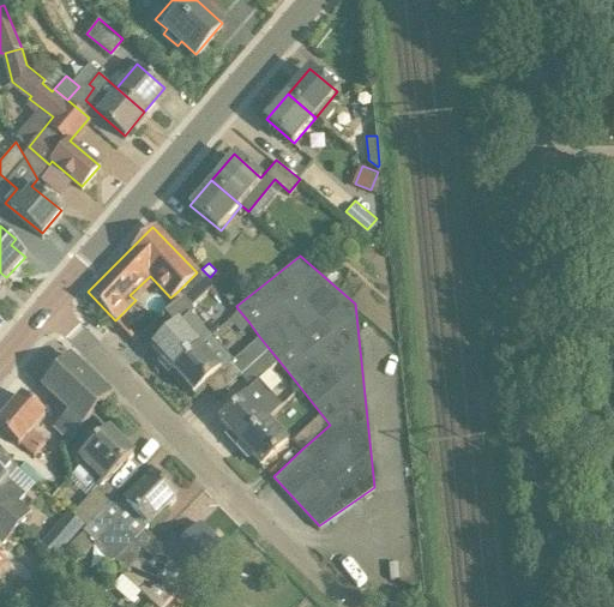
[(331,280),(338,271),(330,264),(324,272),(331,280)]
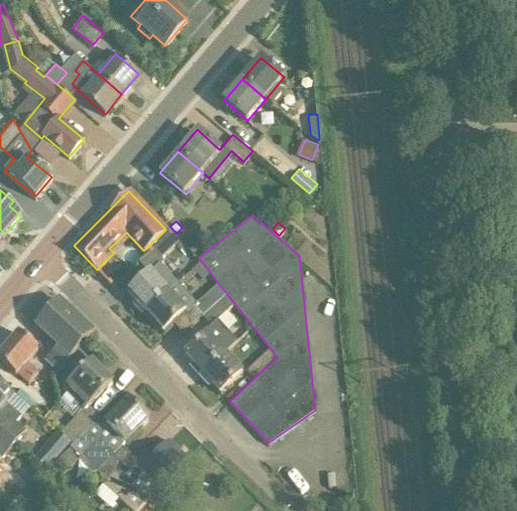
[(169,226),(166,229),(149,245),(162,258),(181,238),(169,226)]
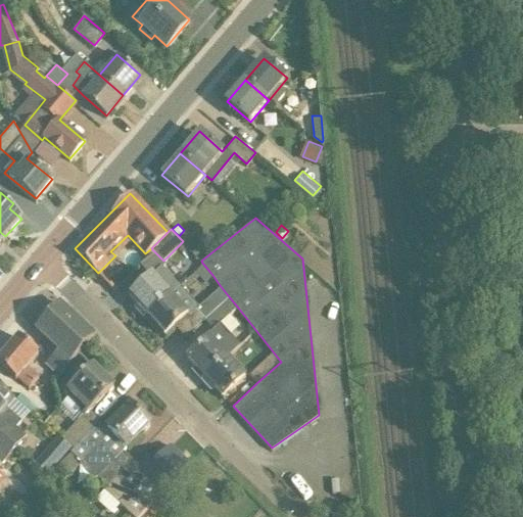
[(202,263),(196,269),(199,273),(205,281),(212,275),(202,263)]
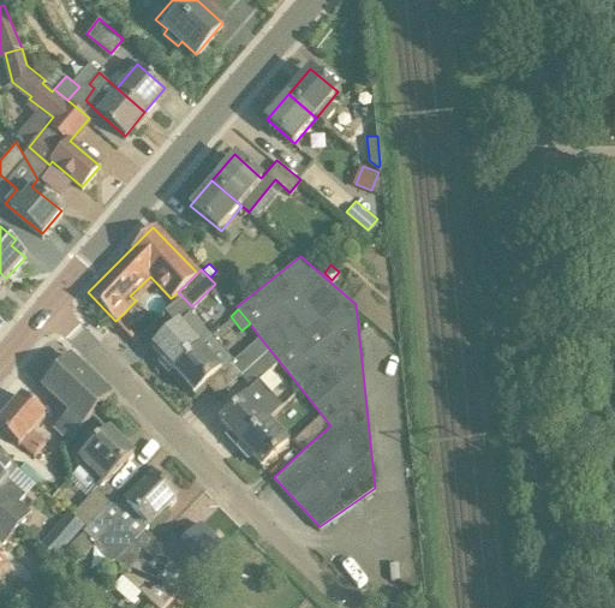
[(149,344),(151,346),(173,369),(210,334),(190,310),(153,345),(150,344),(149,344)]
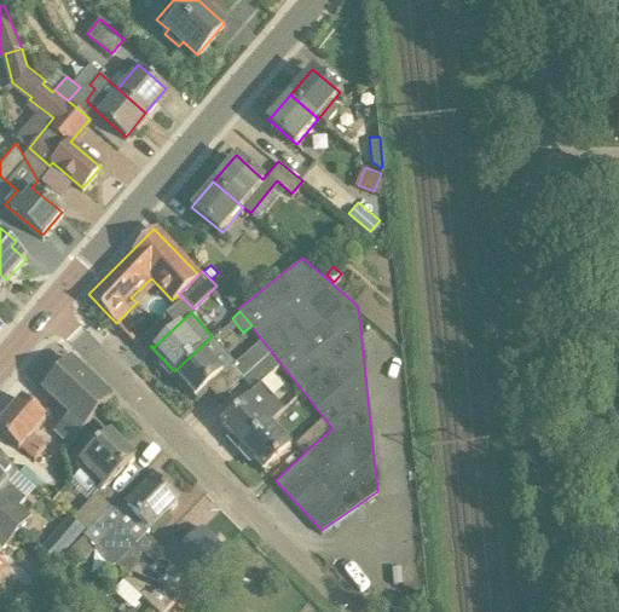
[(212,336),(215,340),(229,329),(225,324),(212,336)]
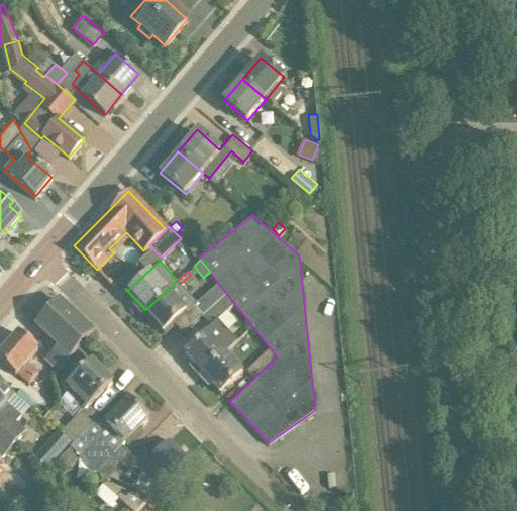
[(180,284),(177,281),(145,310),(165,331),(166,330),(165,329),(193,303),(202,313),(225,292),(217,282),(196,302),(180,284)]
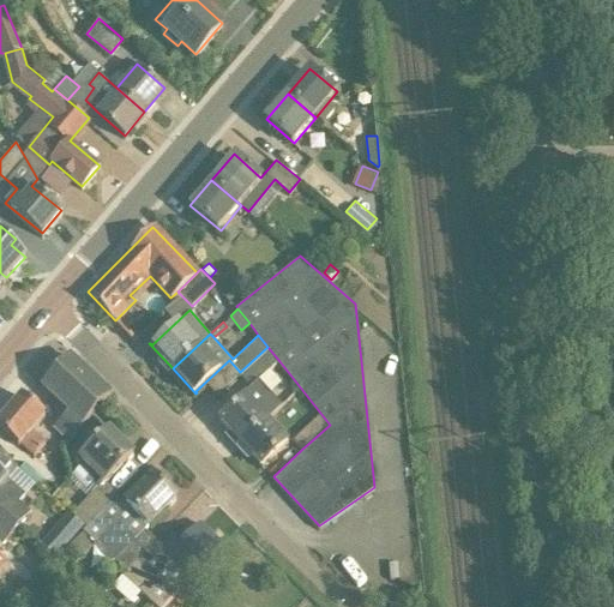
[(217,416),(240,440),(268,415),(282,402),(260,379),(280,361),(268,347),(240,372),(252,386),(220,418),(217,415),(217,416)]
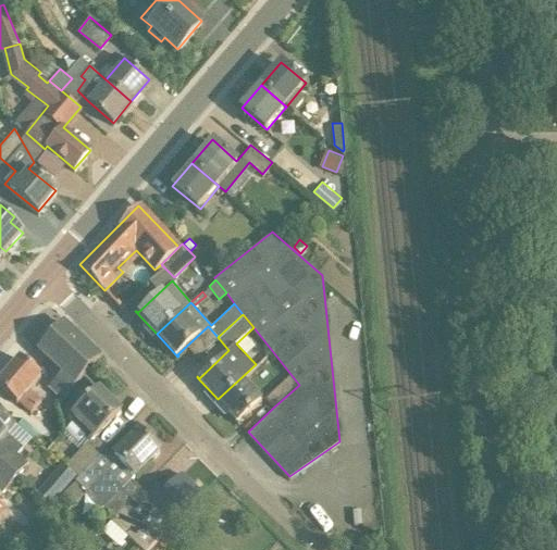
[(62,370),(75,383),(101,355),(63,320),(37,347),(62,370)]
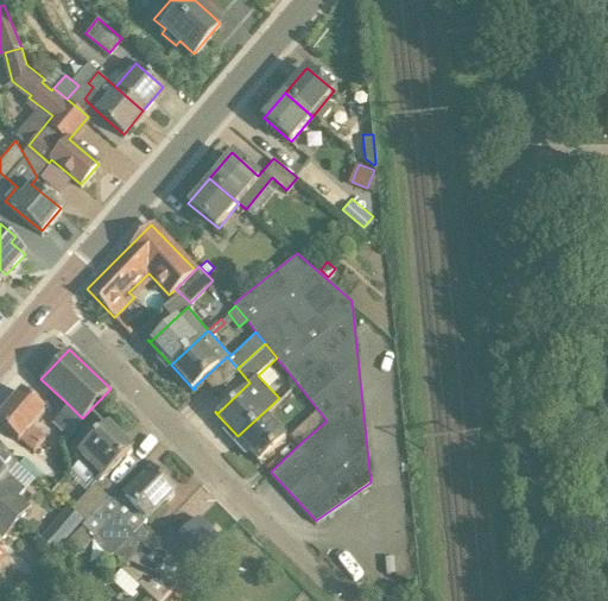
[(45,434),(33,424),(45,410),(21,390),(0,415),(0,423),(19,440),(21,438),(33,448),(45,434)]
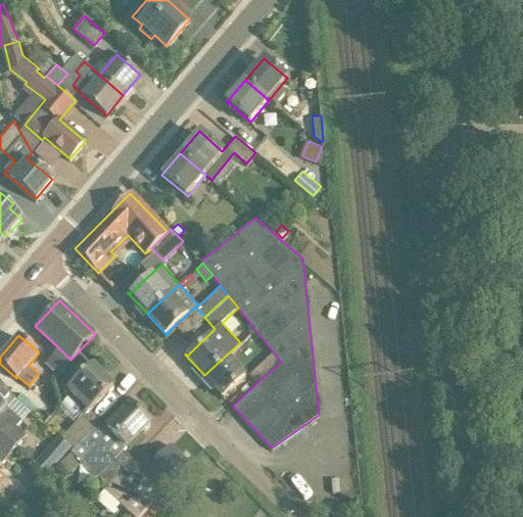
[(57,374),(70,360),(58,347),(45,363),(57,374)]
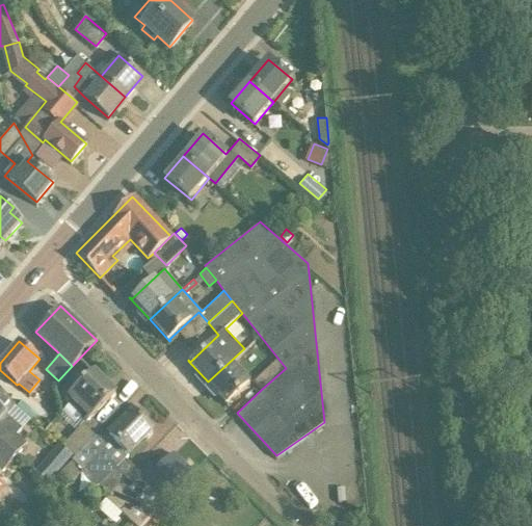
[(253,379),(261,390),(286,368),(277,358),(253,379)]
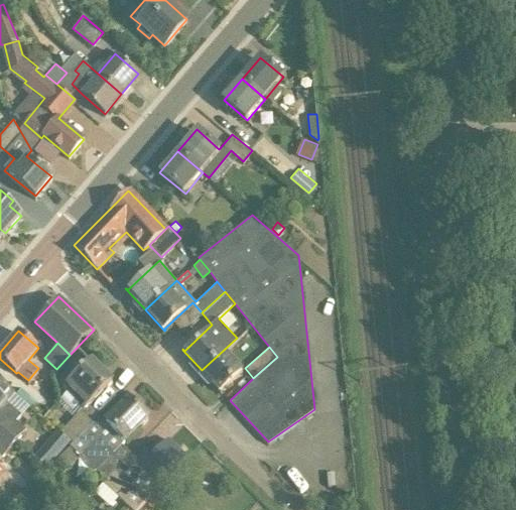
[(225,349),(202,370),(221,392),(222,391),(221,390),(243,369),(225,349)]
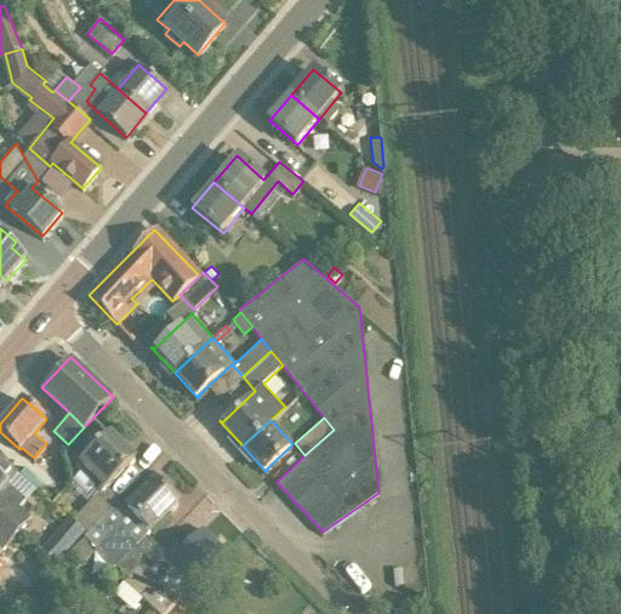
[(80,464),(91,475),(103,487),(73,519),(87,530),(118,498),(118,496),(107,485),(134,456),(110,432),(80,464)]
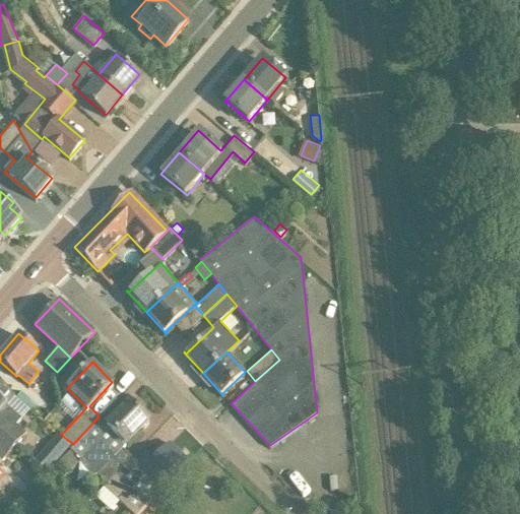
[(0,431),(14,443),(15,444),(24,434),(10,423),(18,413),(6,403),(14,394),(0,382),(0,431)]
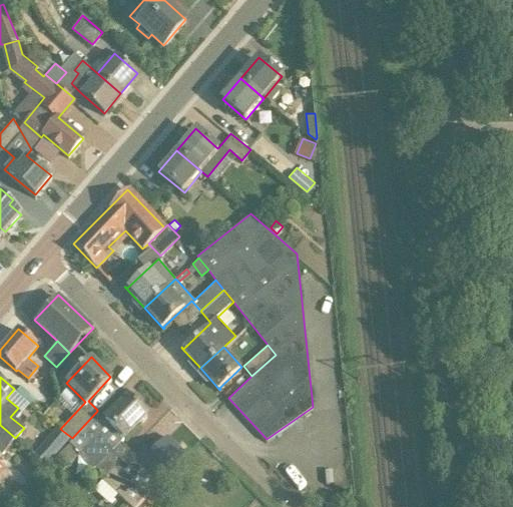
[(95,465),(121,440),(146,414),(128,396),(105,419),(97,411),(72,438),(69,441),(95,465)]
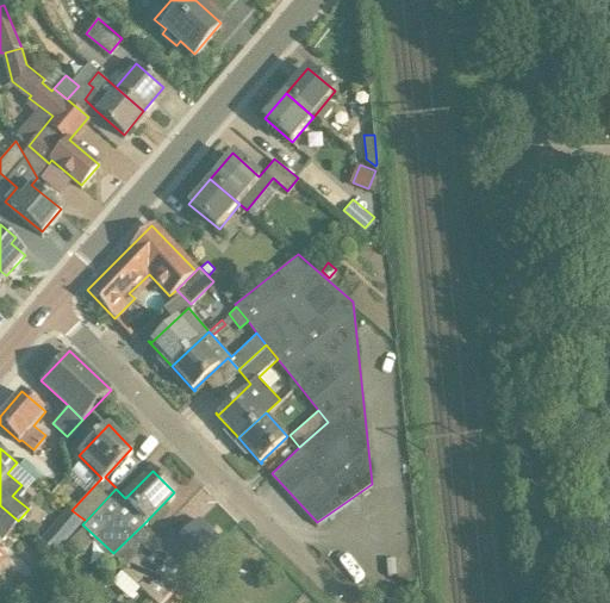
[(0,548),(0,539),(17,520),(0,505),(0,561),(6,554),(0,548)]
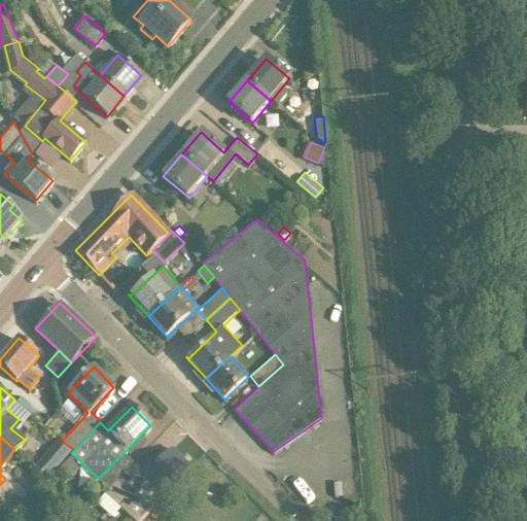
[(37,470),(45,477),(70,449),(62,443),(37,470)]
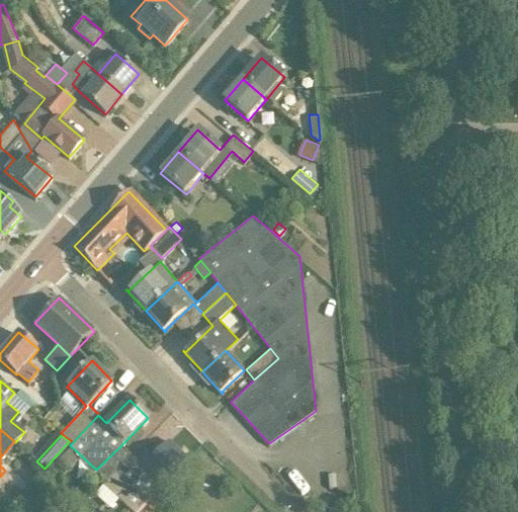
[(133,511),(136,511),(188,457),(169,439),(154,454),(151,451),(141,461),(132,453),(106,480),(119,493),(116,496),(133,511)]
